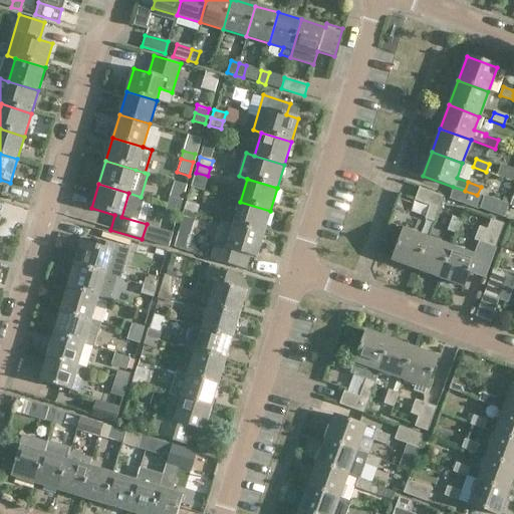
[(415,200),(430,206),(425,218),(433,222),(443,197),(419,188),(415,200)]
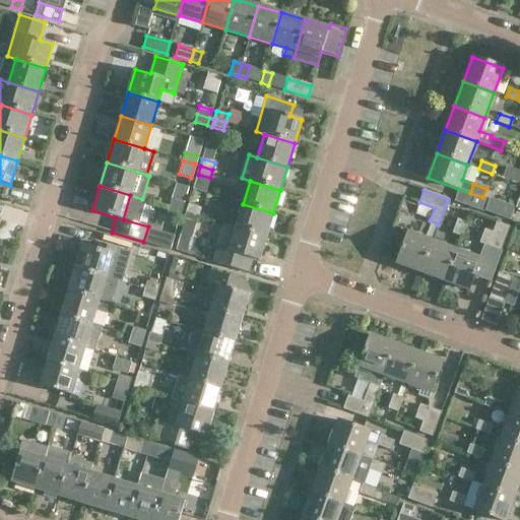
[(509,220),(513,207),(489,198),(483,211),(509,220)]
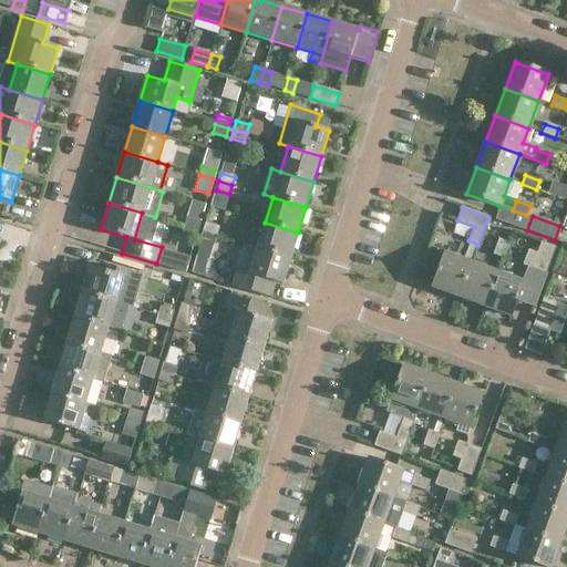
[(200,222),(187,217),(184,226),(198,230),(200,222)]
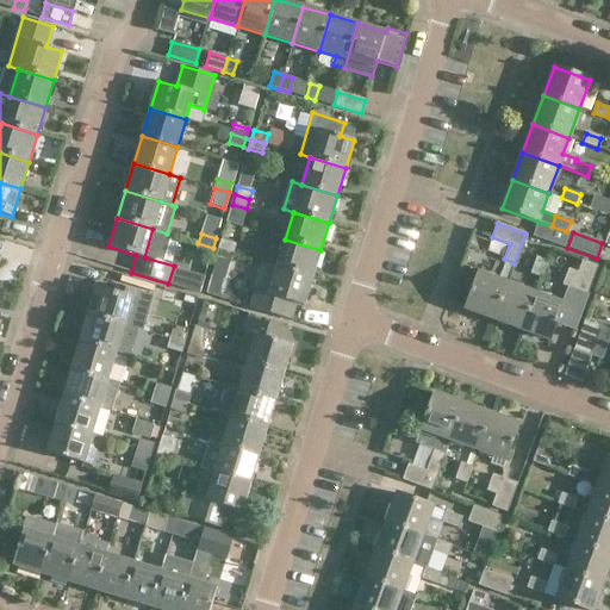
[(236,244),(222,240),(218,249),(234,254),(236,244)]
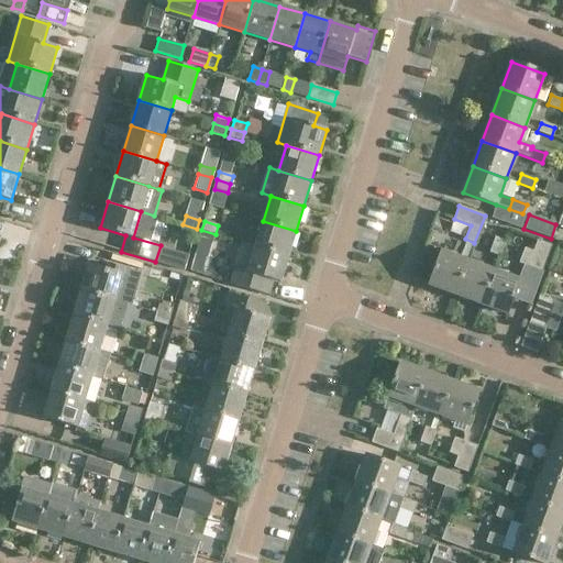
[(255,246),(288,256),(296,231),(263,221),(255,246)]
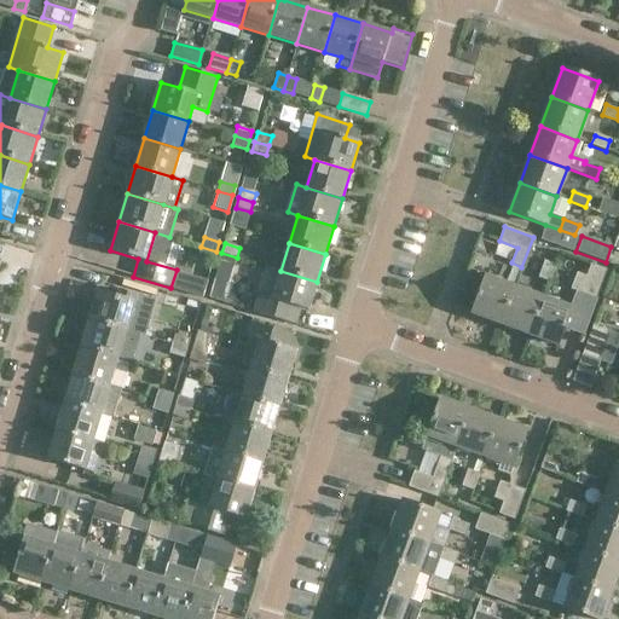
[(198,256),(214,261),(217,252),(201,247),(198,256)]
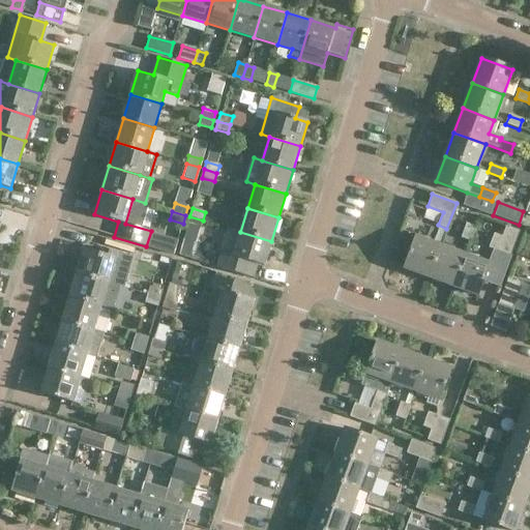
[(187,225),(201,229),(203,221),(189,216),(187,225)]
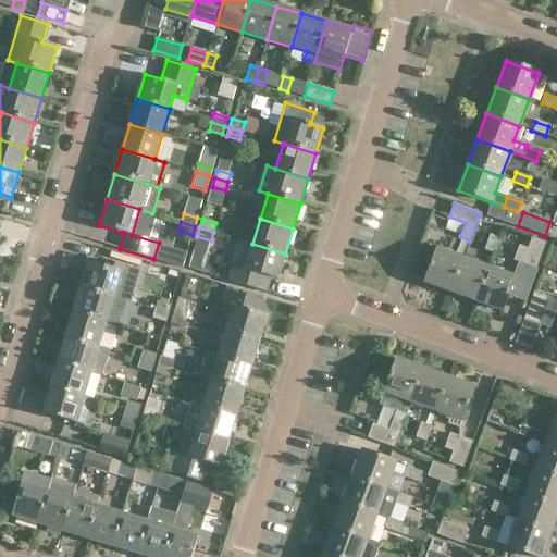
[(492,254),(498,238),(489,235),(483,250),(492,254)]
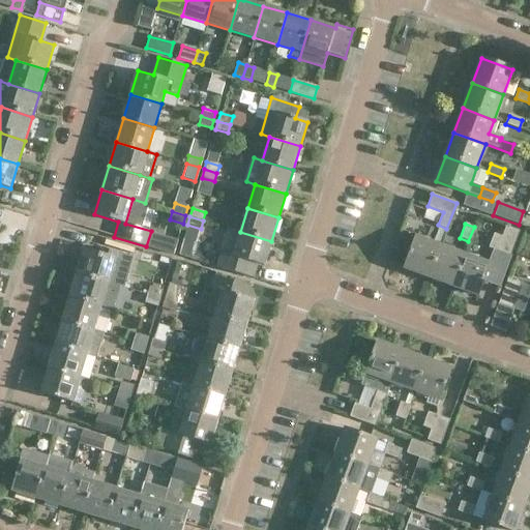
[(494,234),(489,247),(509,255),(519,231),(506,226),(502,237),(494,234)]
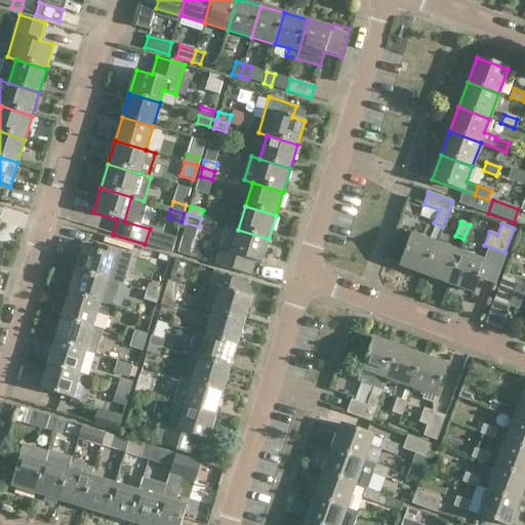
[(217,250),(261,263),(269,239),(238,230),(226,226),(217,250)]
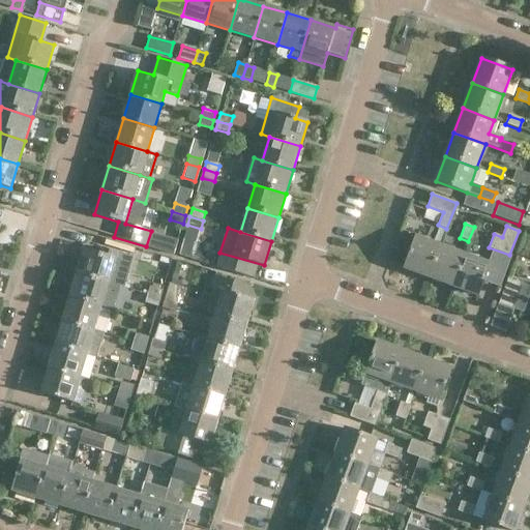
[(415,237),(404,268),(428,276),(440,245),(415,237)]
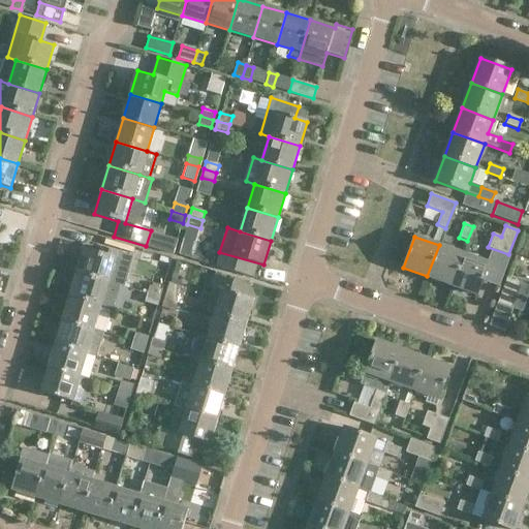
[(452,285),(463,254),(439,245),(427,276),(452,285)]
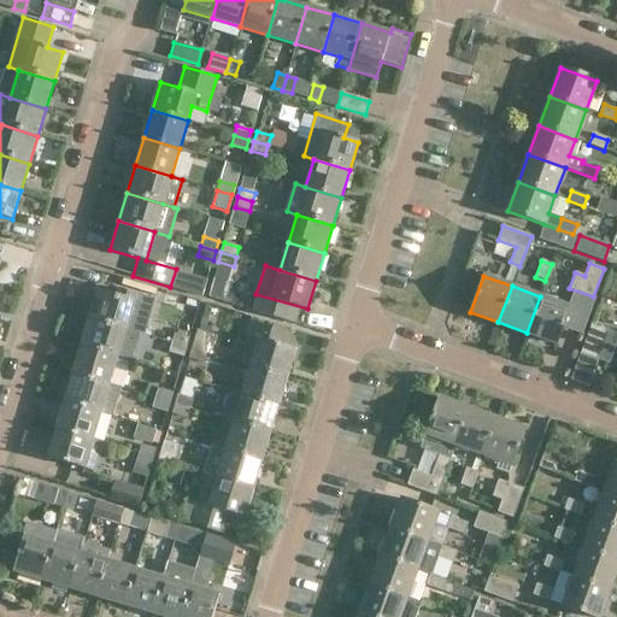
[(125,329),(136,294),(118,289),(117,295),(98,289),(89,318),(125,329)]
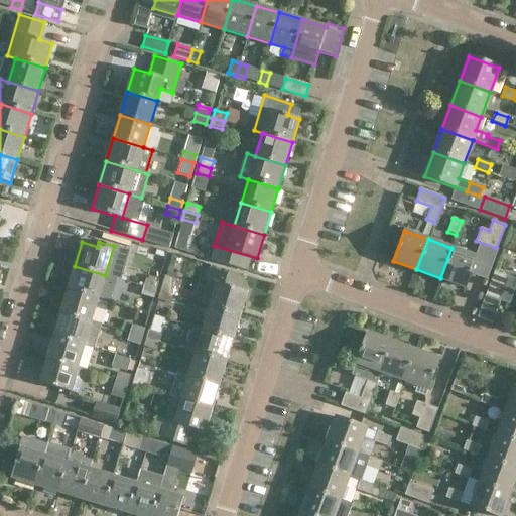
[(466,287),(477,257),(452,248),(440,278),(466,287)]
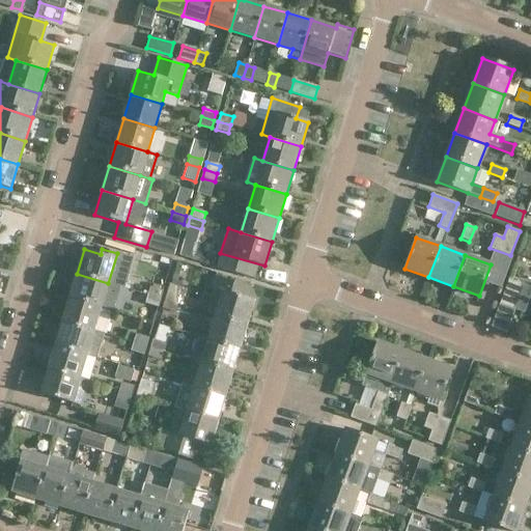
[(108,283),(77,274),(70,298),(101,307),(108,283)]
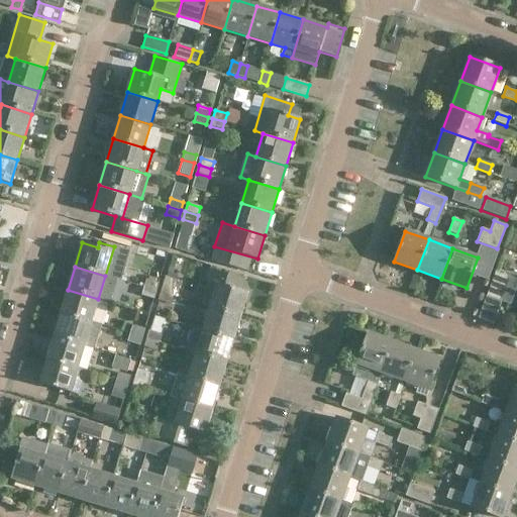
[(240,316),(247,293),(240,291),(243,280),(209,270),(205,281),(208,282),(201,305),(209,308),(209,307),(240,316)]
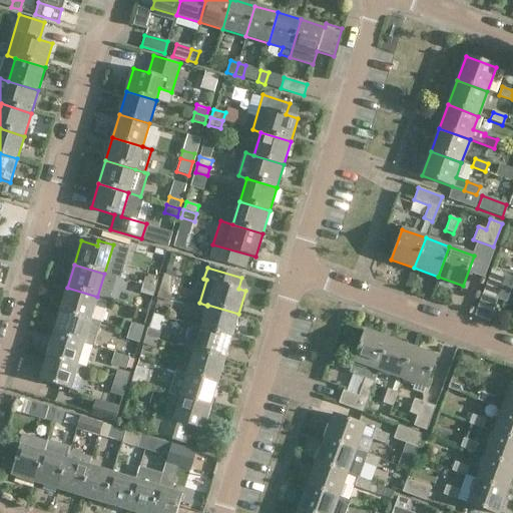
[(504,275),(492,270),(483,294),(495,298),(504,275)]
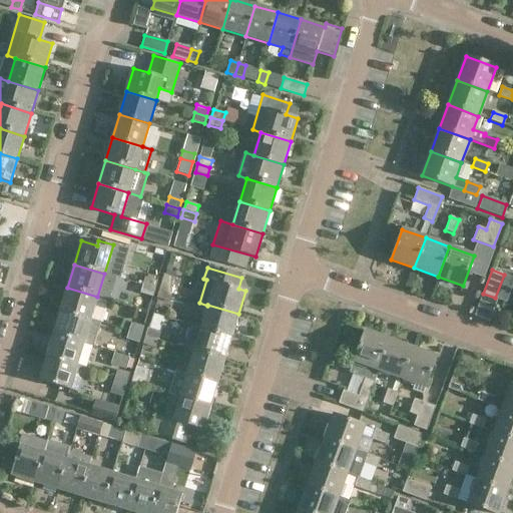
[(171,294),(176,278),(163,275),(159,290),(171,294)]
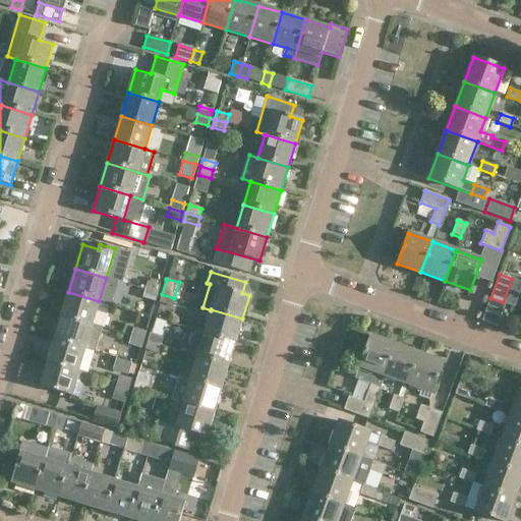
[(160,285),(147,282),(145,289),(158,293),(160,285)]
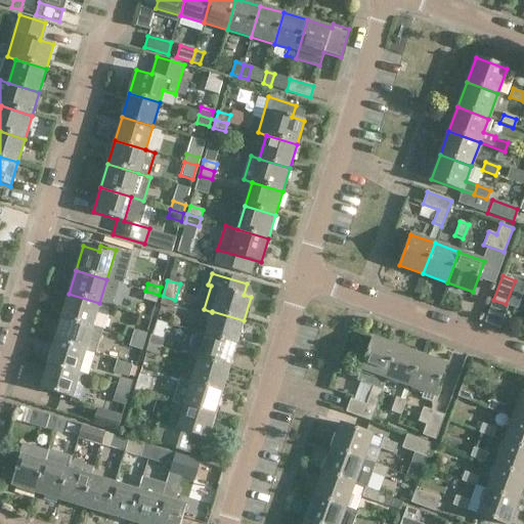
[(143,299),(156,303),(159,295),(145,291),(143,299)]
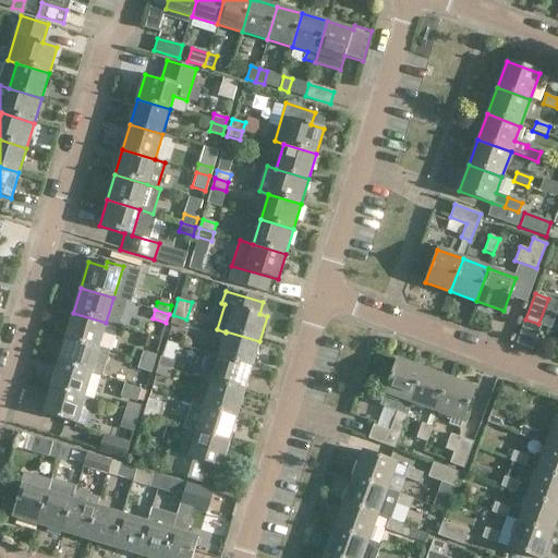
[(106,323),(73,313),(65,338),(98,348),(106,323)]
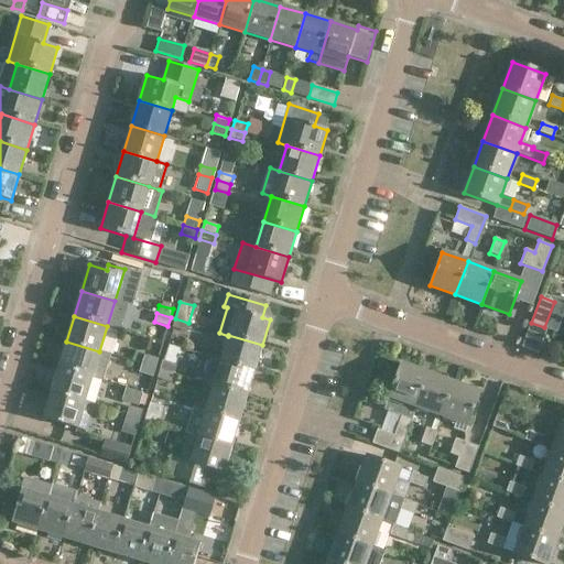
[(175,318),(172,327),(186,332),(188,323),(175,318)]
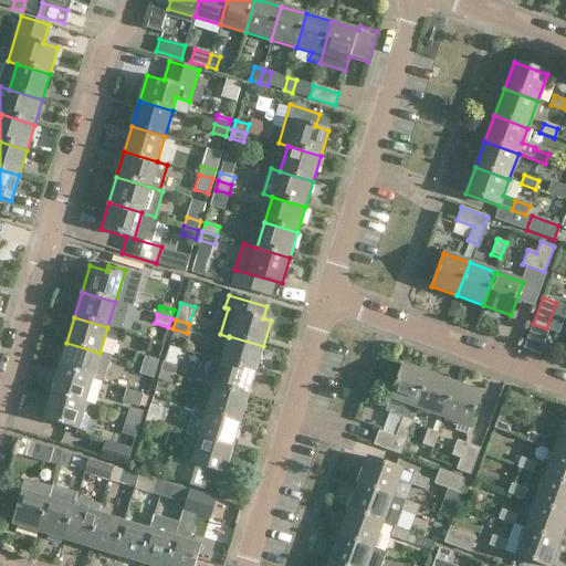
[(229,336),(229,337),(221,362),(255,371),(263,346),(229,336)]
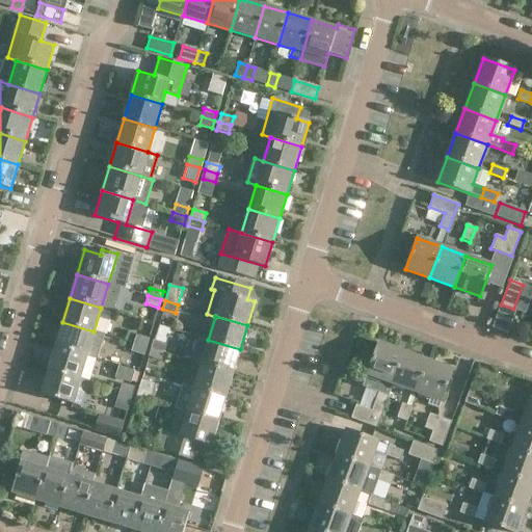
[(55,346),(86,355),(95,357),(102,334),(94,331),(62,322),(55,346)]
